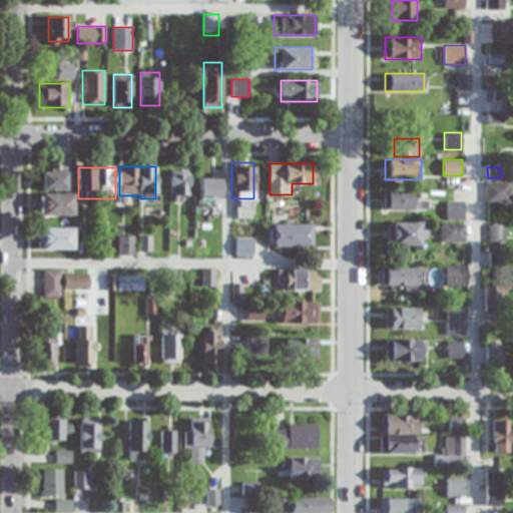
[(170,199),(188,199),(188,170),(170,170),(170,199)]
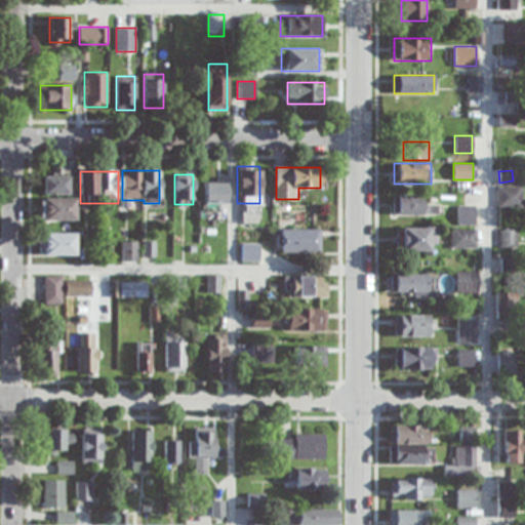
[(69,195),(69,176),(43,176),(43,195),(69,195)]
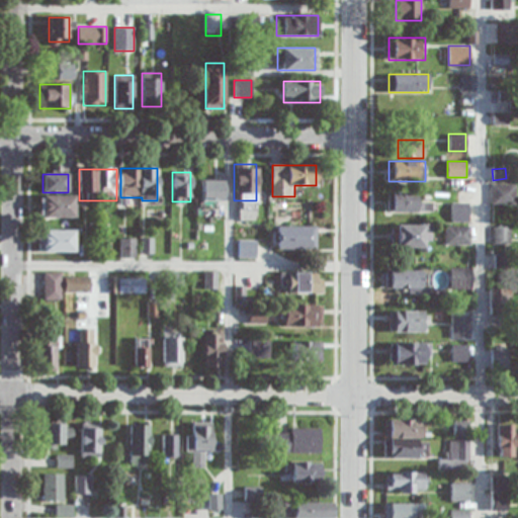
[(201,178),(201,204),(224,204),(224,178),(201,178)]
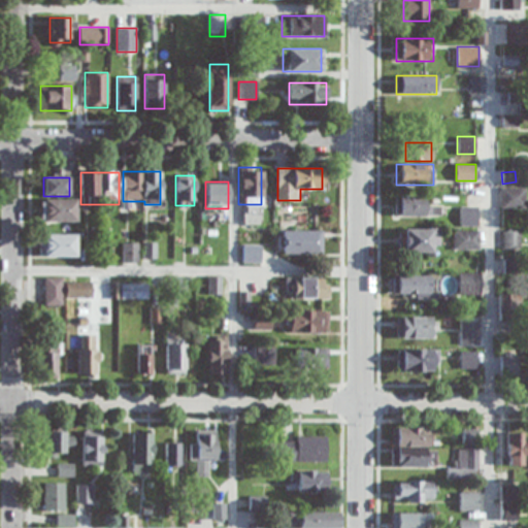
[(525,188),(500,188),(500,209),(525,209),(525,188)]
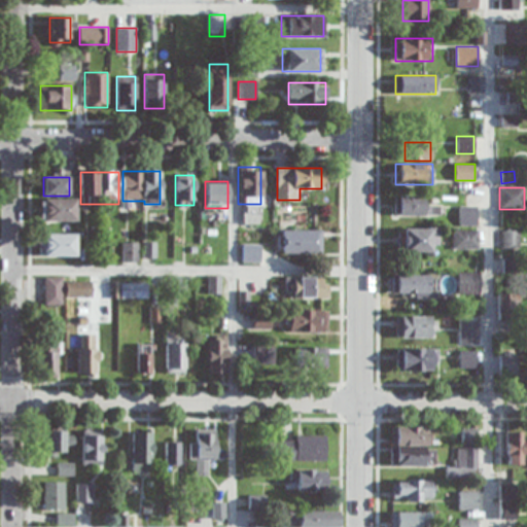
[(394,196),(394,216),(437,216),(437,205),(425,205),(425,196),(394,196)]
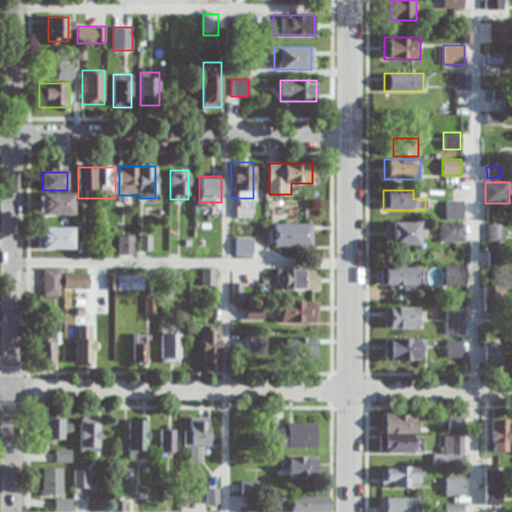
[(72,193),(39,193),(39,215),(72,215),(72,193)]
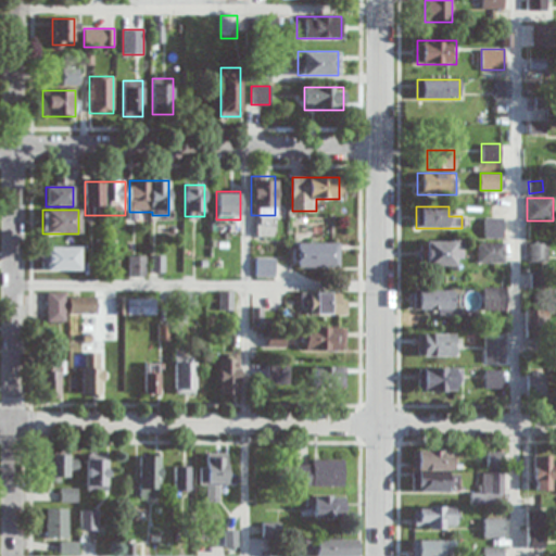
[(484,239),(504,239),(504,217),(484,217),(484,239)]
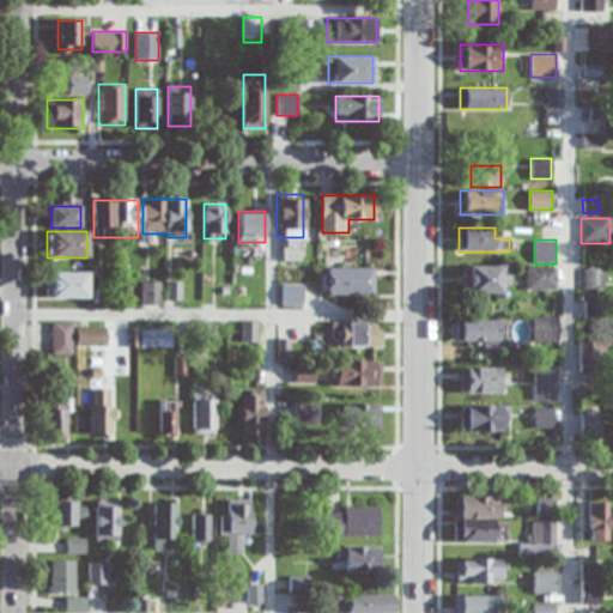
[(507,293),(507,266),(465,266),(465,293),(507,293)]
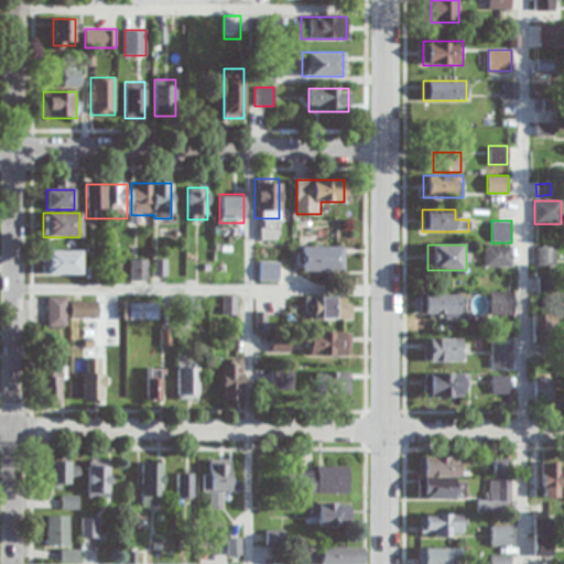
[(345,246),(300,246),(300,271),(345,271),(345,246)]
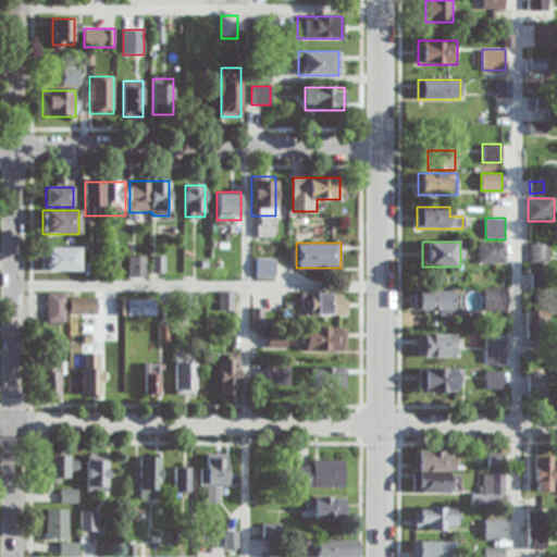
[(506,264),(506,243),(478,243),(478,264),(506,264)]
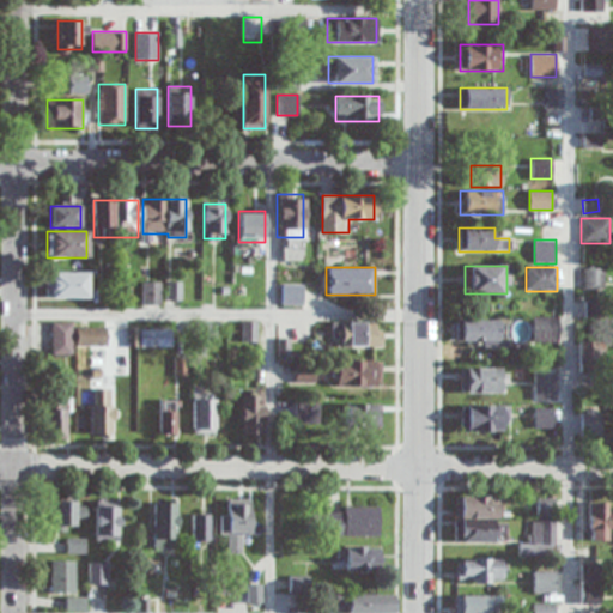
[(605,289),(604,268),(584,268),(584,289),(605,289)]
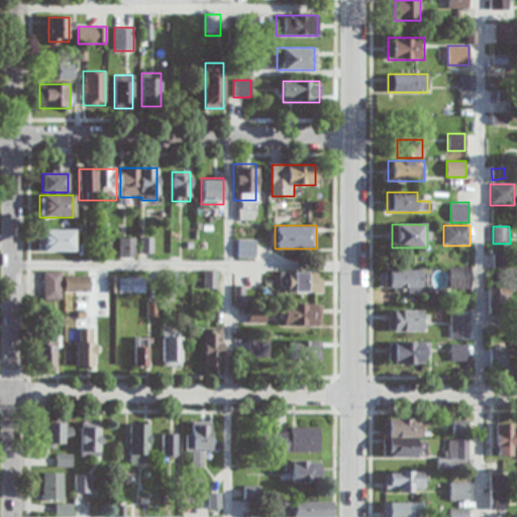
[(39,230),(39,251),(73,251),(73,230),(39,230)]
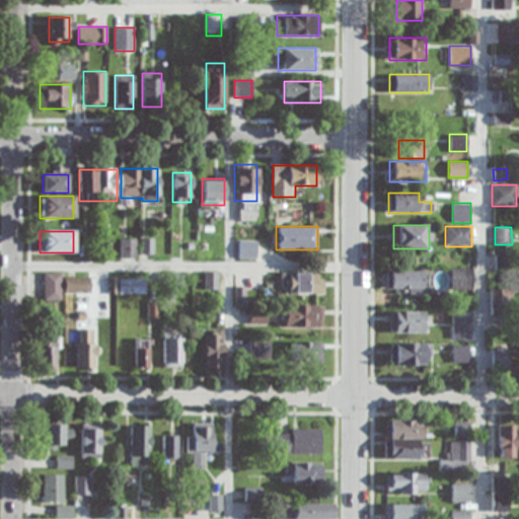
[(121,258),(137,258),(137,239),(121,239),(121,258)]
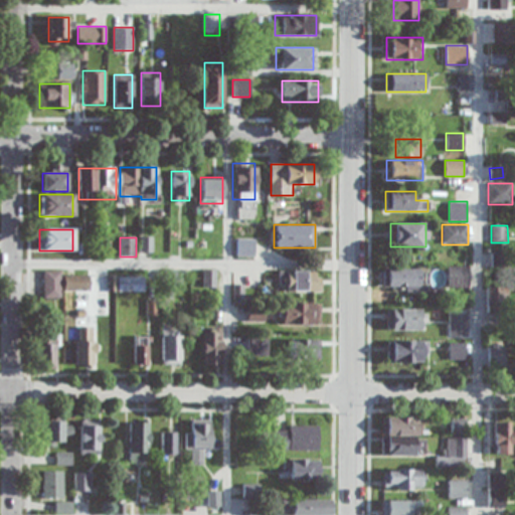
[(254,239),(238,239),(238,256),(254,256),(254,239)]
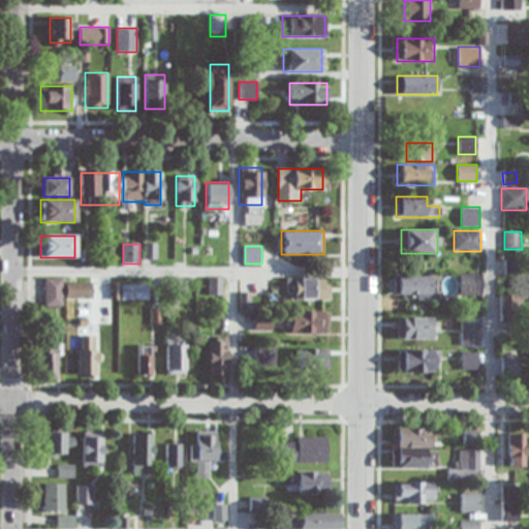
[(481,296),(481,273),(460,273),(460,296),(481,296)]
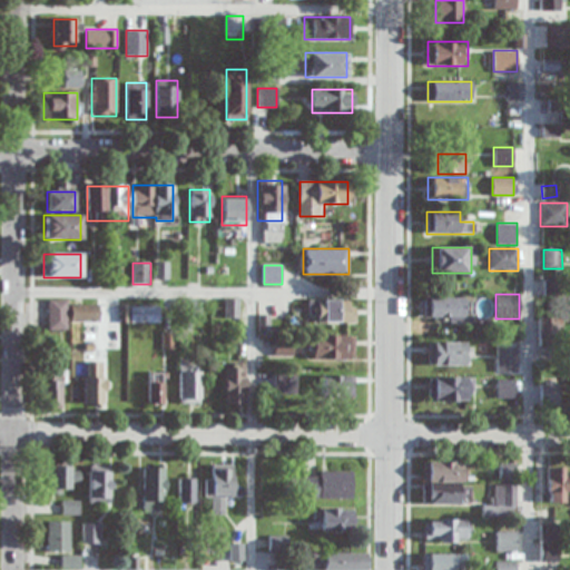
[(472,297),(424,297),(424,321),(472,321),(472,297)]
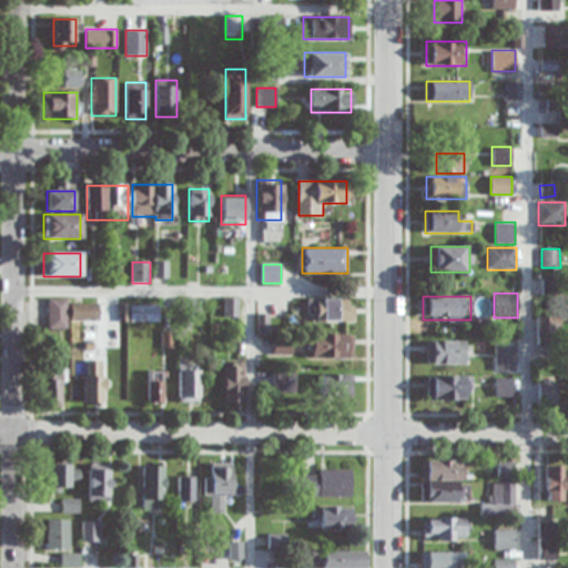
[(239,317),(239,297),(223,297),(223,317),(239,317)]
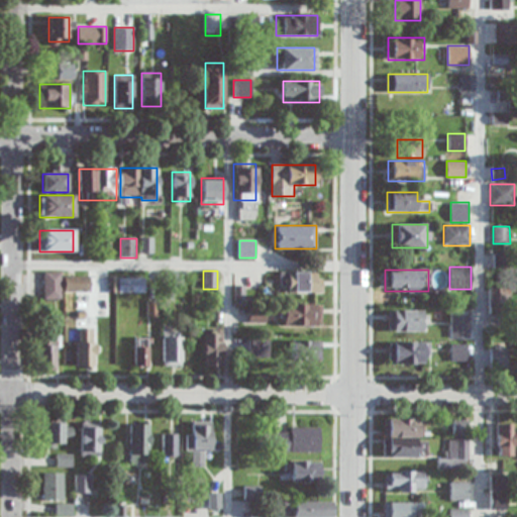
[(320,272),(280,272),(280,292),(320,292),(320,272)]
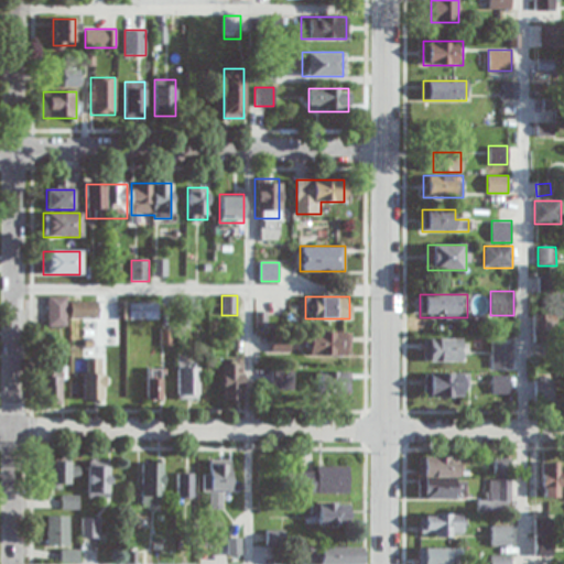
[(49,326),(66,326),(66,297),(49,297),(49,326)]
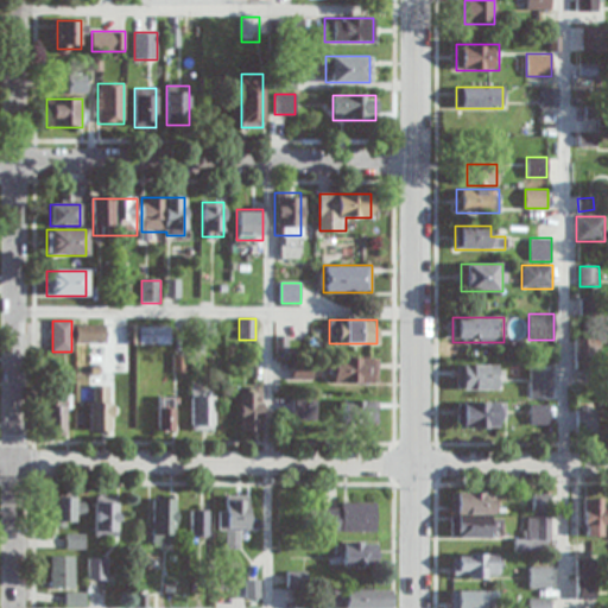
[(76,343),(106,343),(106,324),(76,324),(76,343)]
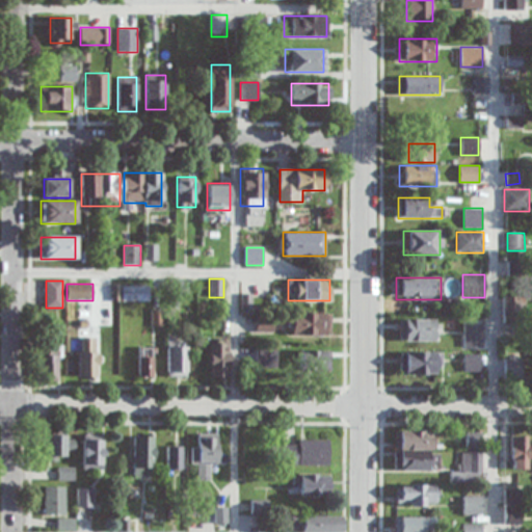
[(112,301),(148,301),(148,285),(112,285),(112,301)]
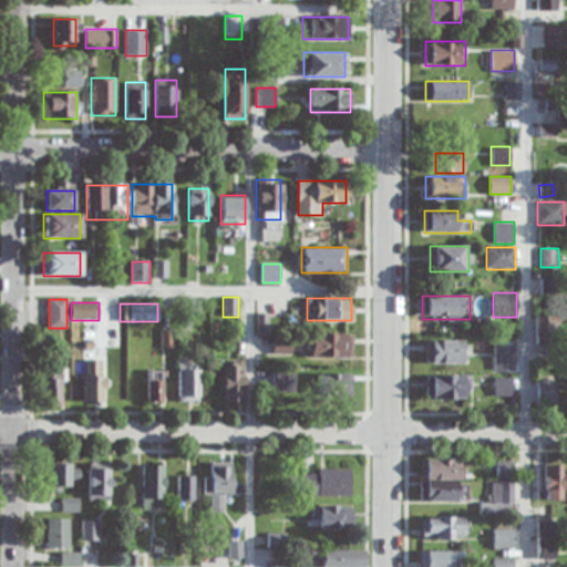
[(552,317),(536,317),(536,339),(552,339),(552,317)]
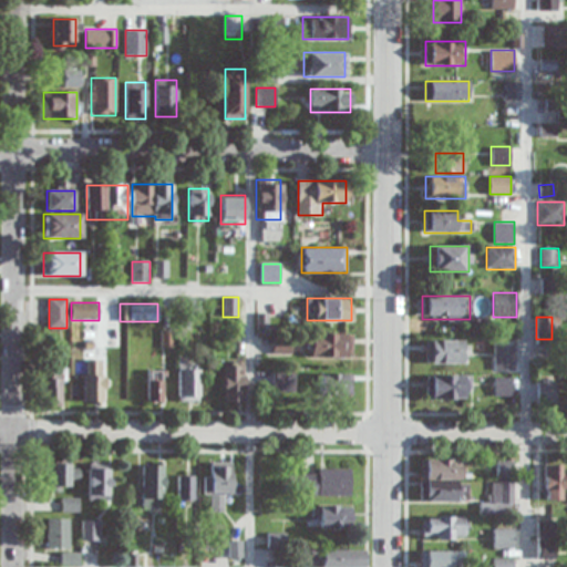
[(351,334),(310,334),(310,357),(351,357),(351,334)]
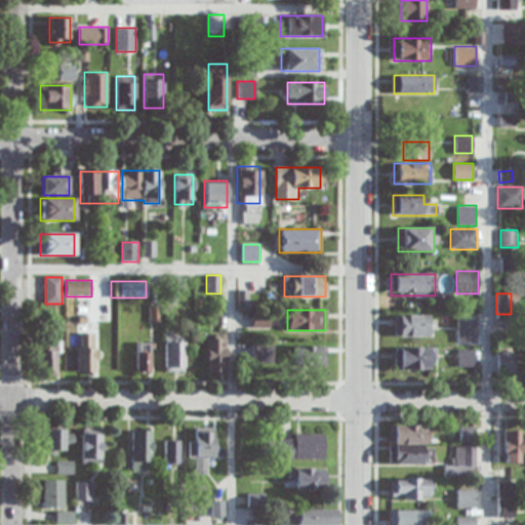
[(429,315),(394,315),(394,336),(429,336),(429,315)]
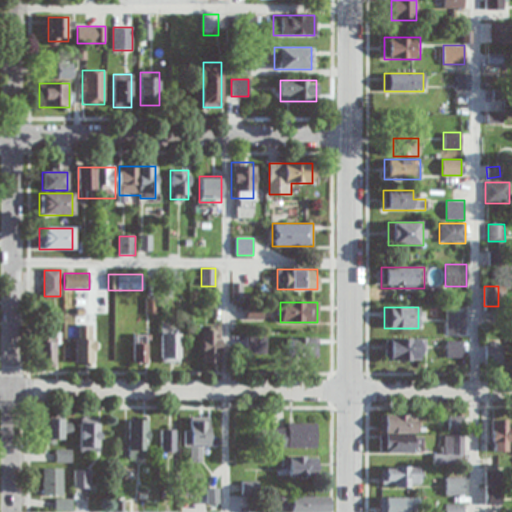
[(75,365),(94,365),(94,326),(75,326),(75,365)]
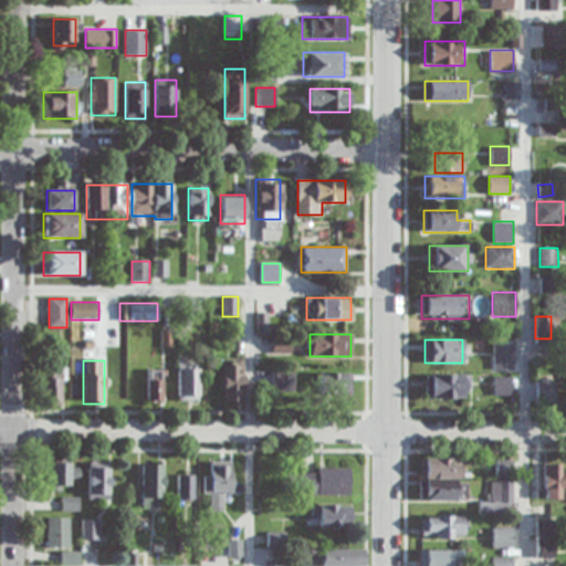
[(222,400),(243,400),(243,363),(222,363),(222,400)]
